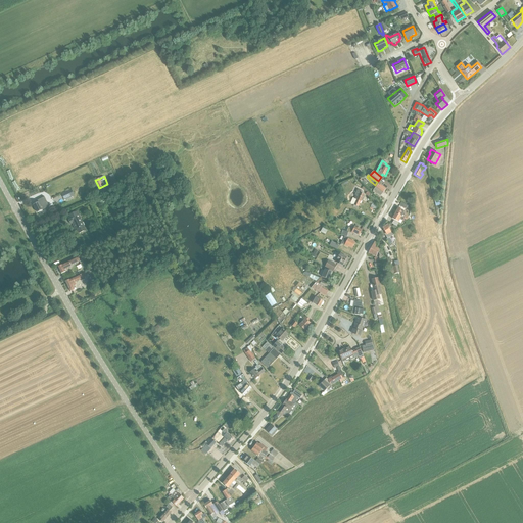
[(373,190),(380,196),(386,189),(379,184),(373,190)]
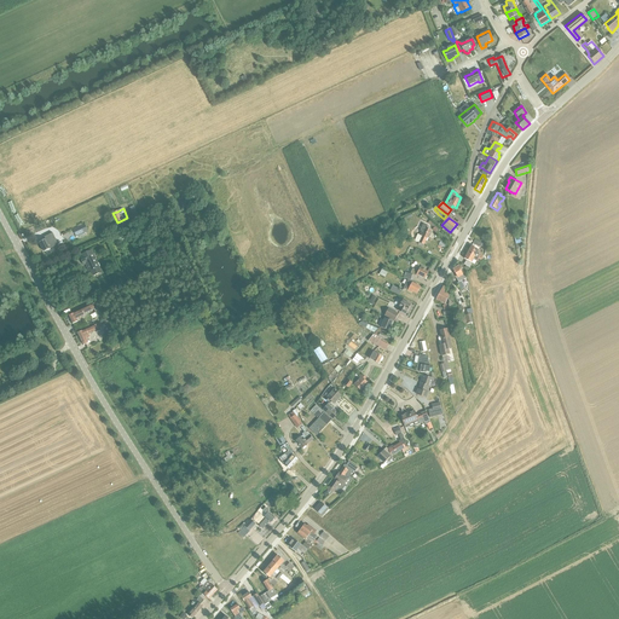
[(418,246),(423,247),(431,230),(427,229),(427,226),(423,224),(420,231),(423,233),(422,237),(418,235),(416,241),(420,242),(418,246)]
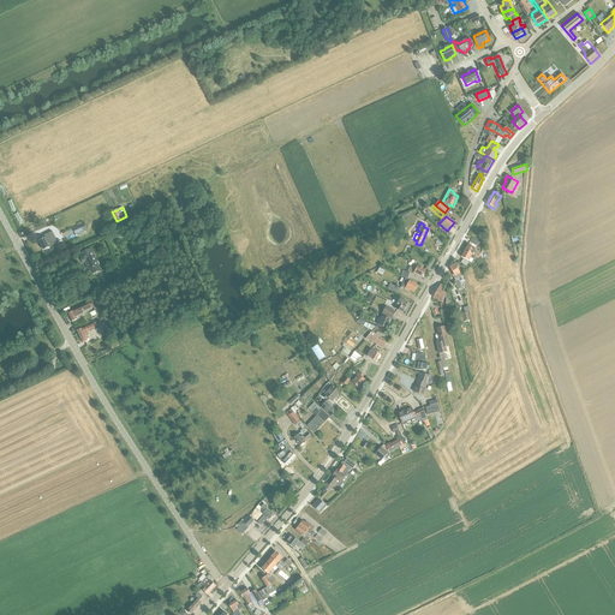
[(73,227),(76,236),(87,231),(83,224),(73,227)]
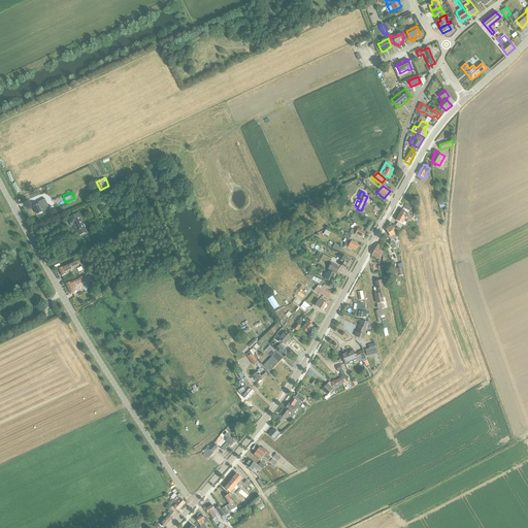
[(34,206),(37,215),(43,212),(41,209),(44,207),(47,206),(44,200),(38,203),(39,204),(34,206)]
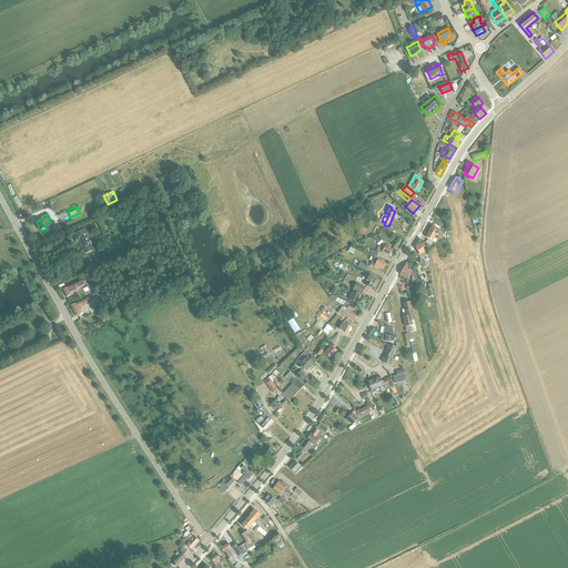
[(436,235),(438,237),(442,239),(444,236),(437,233),(439,230),(433,226),(429,232),(436,235)]
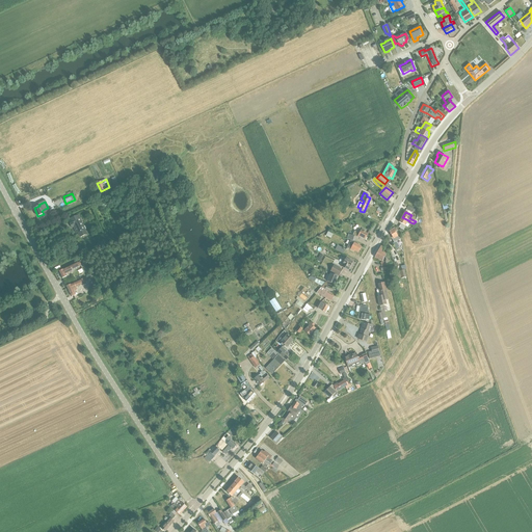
[(78,233),(80,237),(87,234),(79,215),(70,219),(71,219),(69,220),(72,228),(74,227),(77,234),(78,233)]
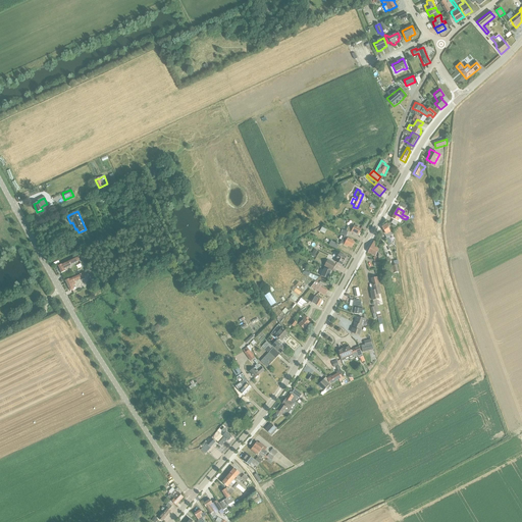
[(398,221),(401,216),(395,213),(392,218),(398,221)]
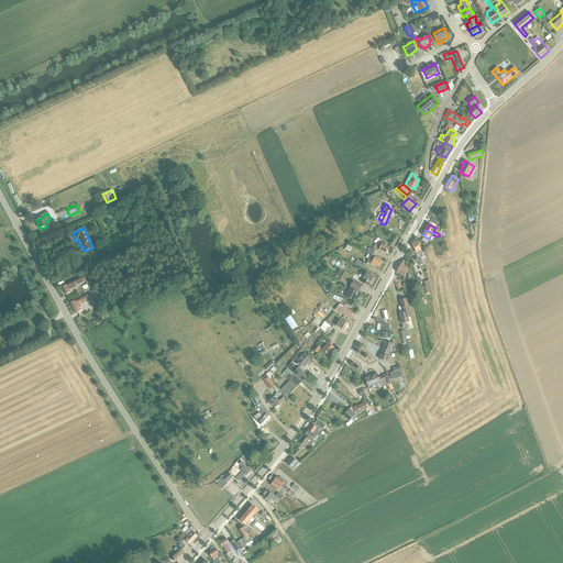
[(416,257),(419,264),(422,262),(419,256),(423,253),(418,245),(420,245),(418,241),(411,245),(416,253),(415,253),(417,256),(416,257)]
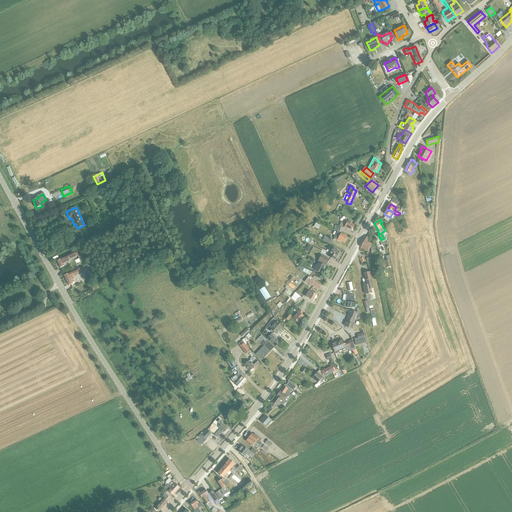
[(335,226),(334,230),(336,231),(337,231),(341,232),(343,228),(343,227),(346,229),(347,228),(351,231),(354,225),(347,222),(346,225),(341,223),(339,227),(335,226)]
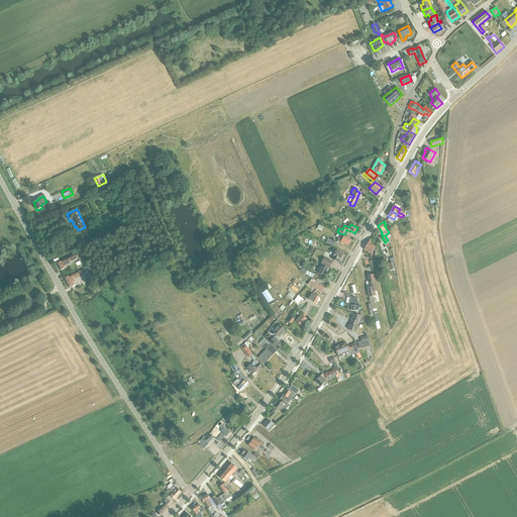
[(340,233),(336,240),(340,242),(340,243),(344,245),(345,243),(348,245),(351,239),(344,236),(344,234),(340,233)]
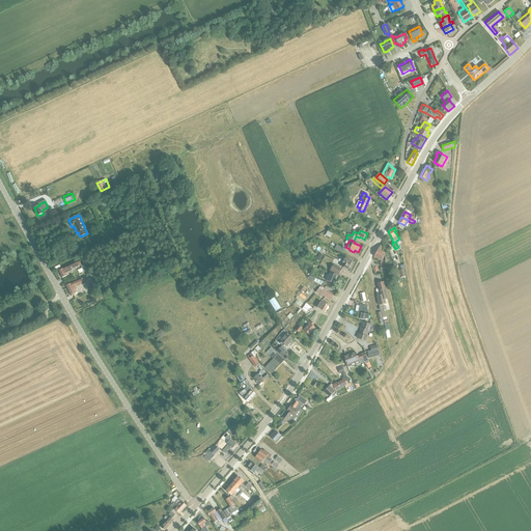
[(381,246),(376,253),(385,258),(386,261),(385,261),(386,264),(386,266),(391,264),(387,255),(387,254),(387,253),(383,251),(384,248),(381,246)]
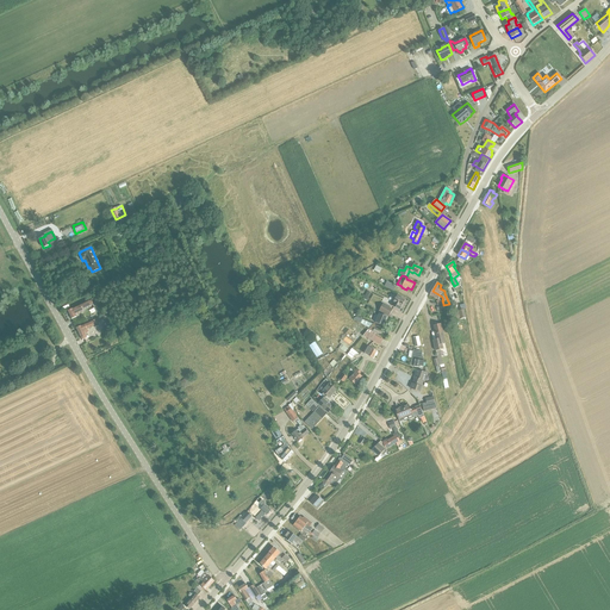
[(439,305),(443,304),(442,300),(443,300),(442,297),(433,291),(430,296),(439,300),(439,299),(440,300),(437,302),(439,305)]
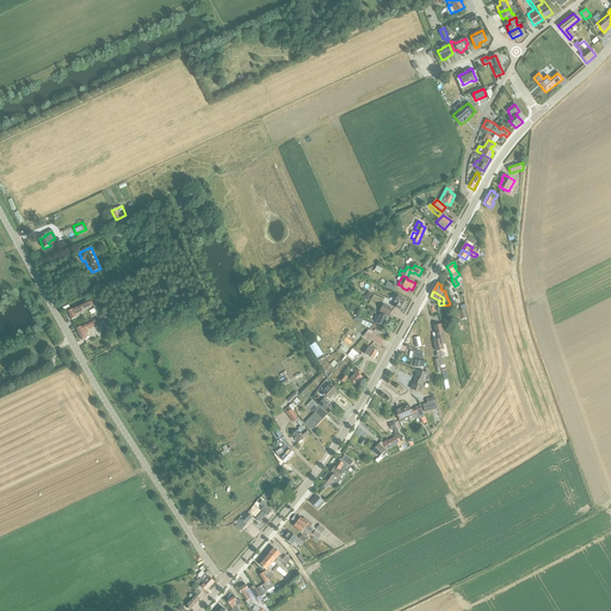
[(392,307),(396,309),(400,310),(402,307),(406,301),(397,296),(392,307)]
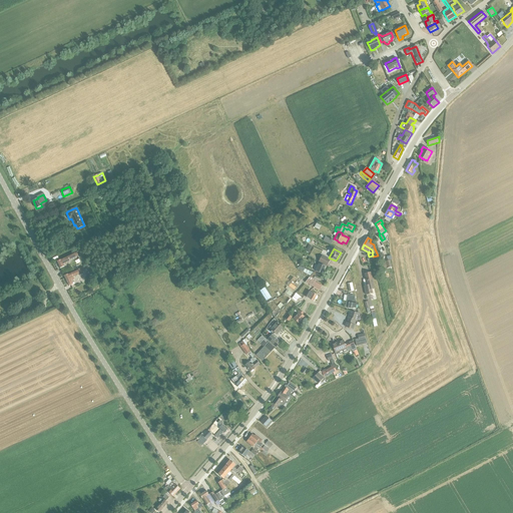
[(77,252),(68,257),(57,262),(60,269),(64,267),(64,265),(70,262),(70,261),(79,257),(77,252)]
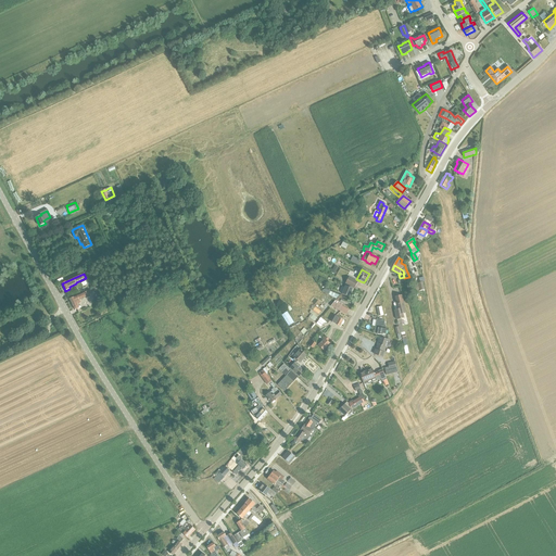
[(354,289),(358,282),(349,277),(345,283),(354,289)]
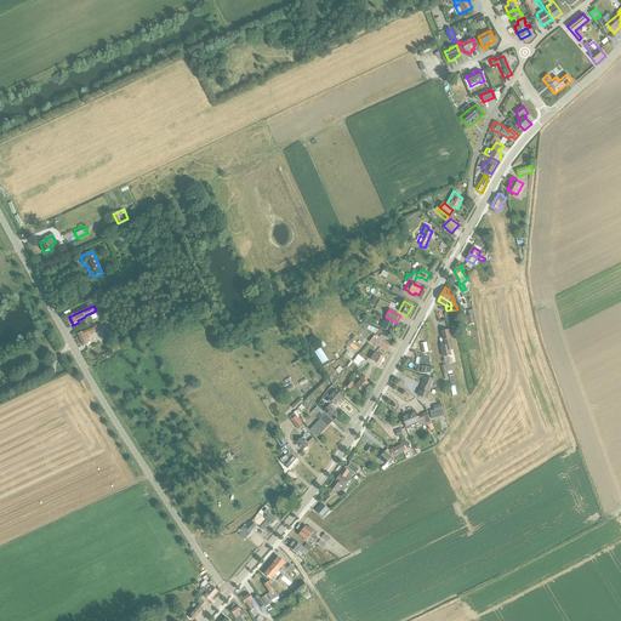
[(465,324),(468,323),(469,325),(474,324),(473,317),(474,317),(473,312),(469,313),(471,315),(462,318),(465,324)]
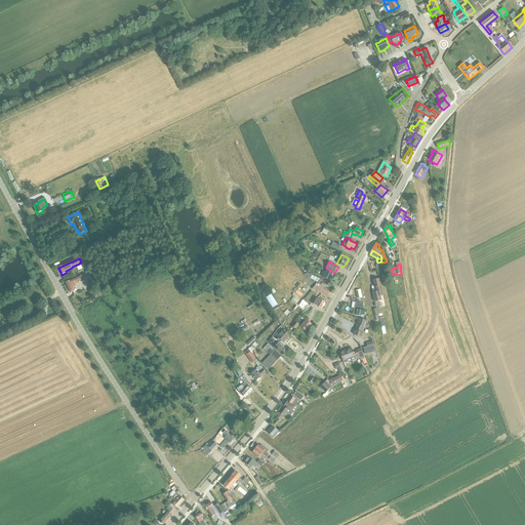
[(326,270),(323,278),(330,281),(333,273),(326,270)]
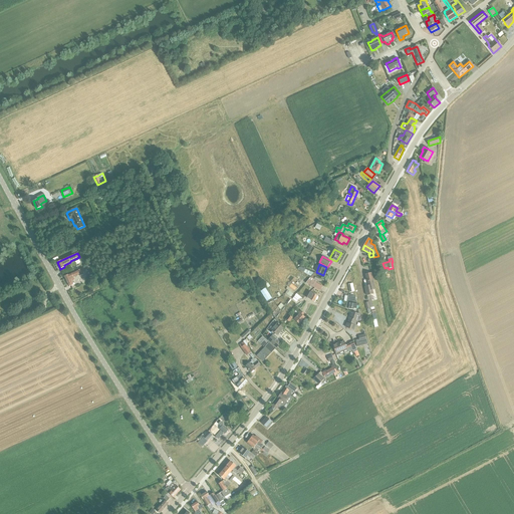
[(72,267),(62,272),(64,276),(74,271),(72,267)]
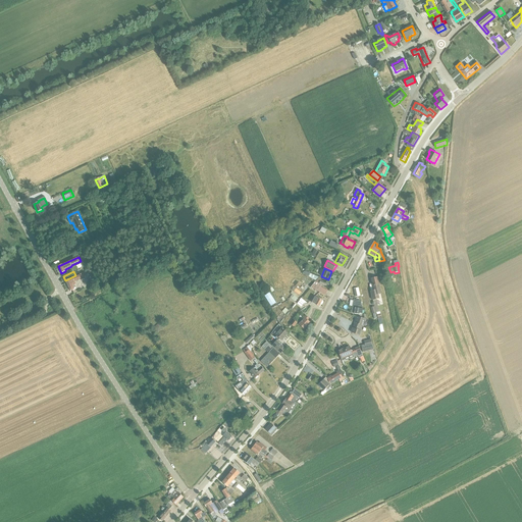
[(319,277),(305,271),(302,273),(316,281),(319,283),(325,286),(327,283),(320,280),(322,277),(320,277),(319,277)]
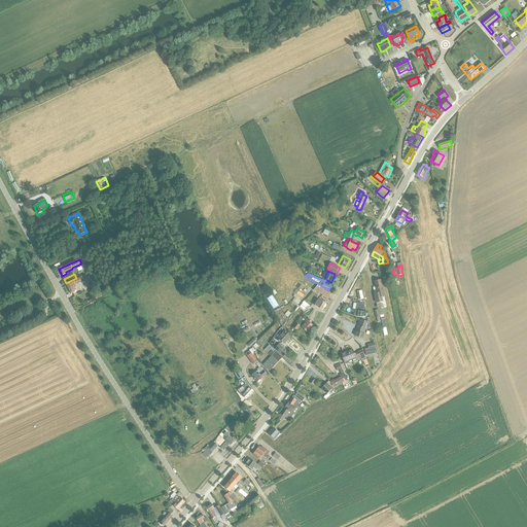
[(85,275),(70,282),(66,284),(71,294),(75,292),(74,289),(77,287),(75,284),(81,282),(81,283),(85,281),(84,279),(86,278),(85,275)]
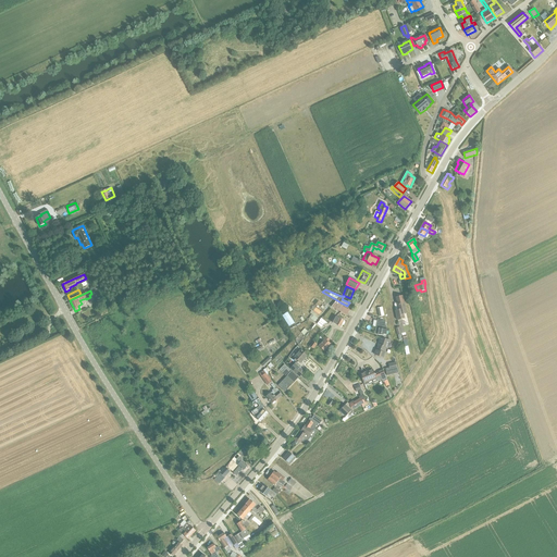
[(403,296),(397,297),(400,308),(398,308),(398,310),(396,311),(397,320),(401,319),(400,316),(407,313),(403,296)]
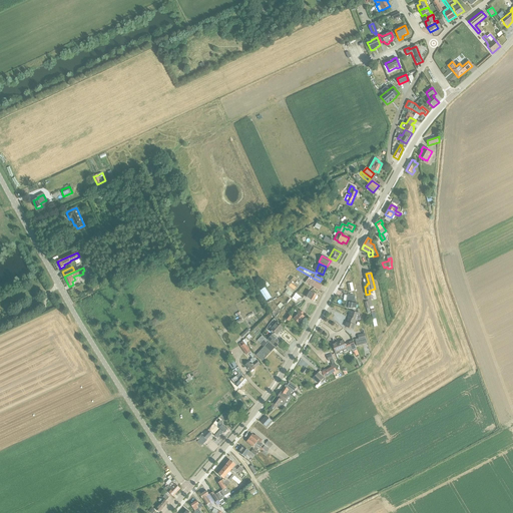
[(316,281),(313,279),(310,277),(306,283),(320,291),(322,287),(315,283),(316,281)]
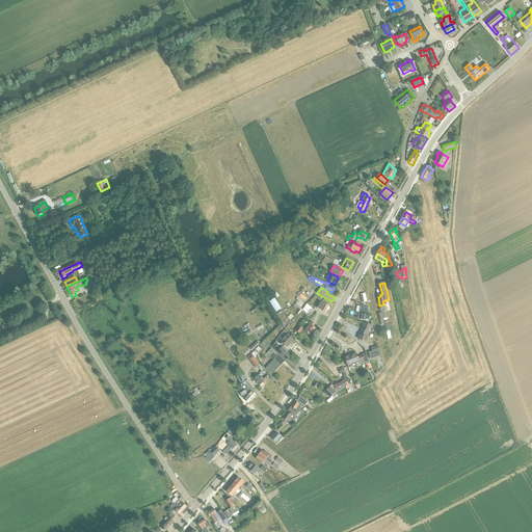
[(301,291),(298,294),(304,301),(309,297),(301,291)]
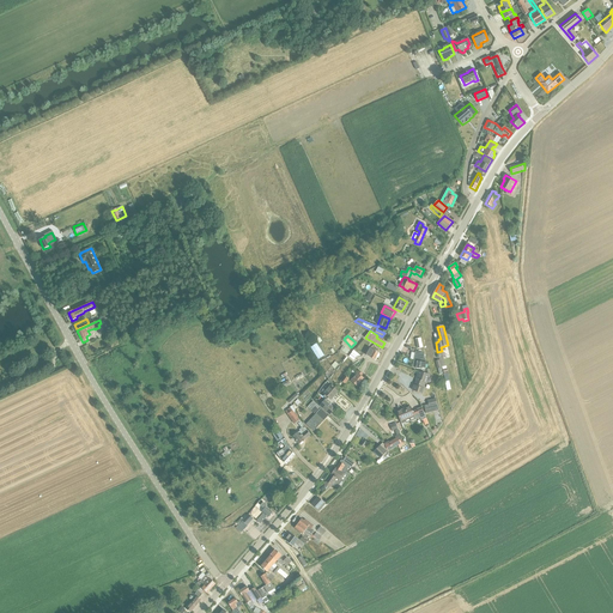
[(310,347),(319,359),(325,356),(316,344),(310,347)]
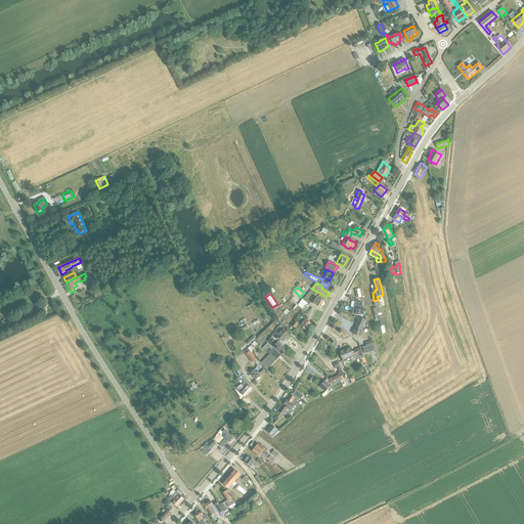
[(299,304),(304,308),(309,303),(304,298),(299,304)]
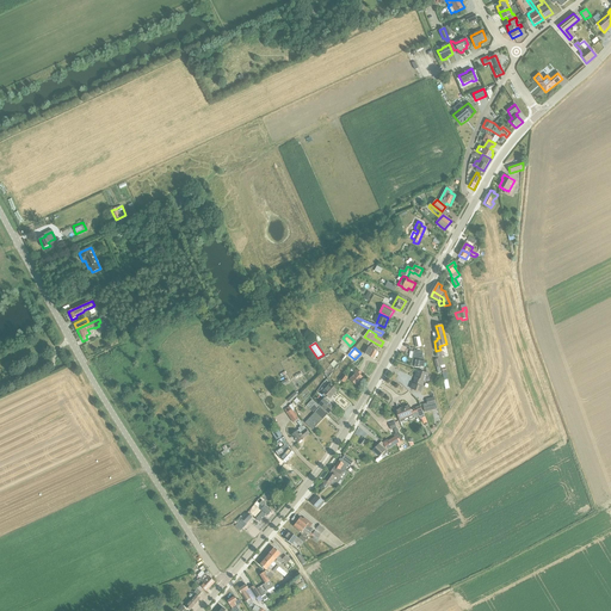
[(377,352),(372,350),(369,347),(365,355),(374,359),(377,352)]
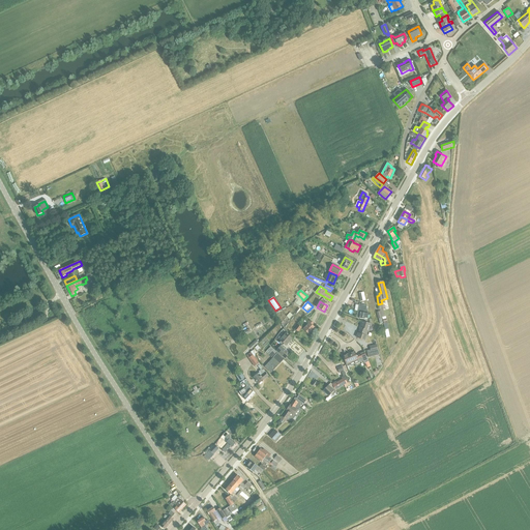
[(357,313),(360,313),(359,319),(364,320),(364,321),(367,321),(369,314),(365,305),(359,304),(357,313)]
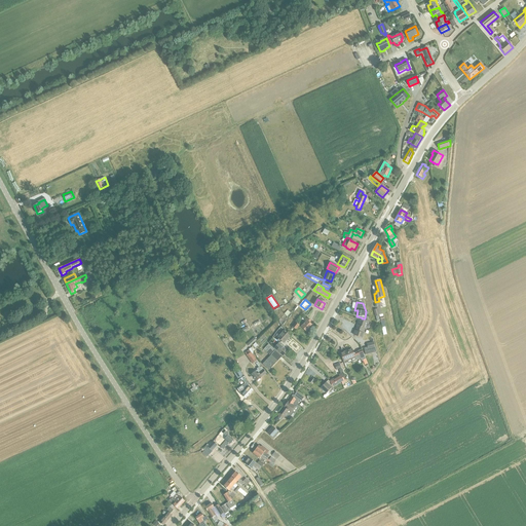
[(301,327),(306,332),(312,325),(309,323),(311,321),(308,318),(301,327)]
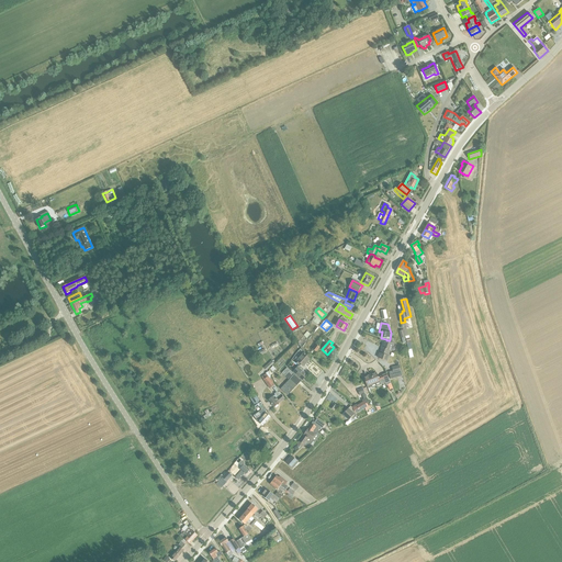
[(384,341),(381,351),(389,353),(389,355),(392,346),(393,346),(394,344),(392,343),(392,344),(384,341)]
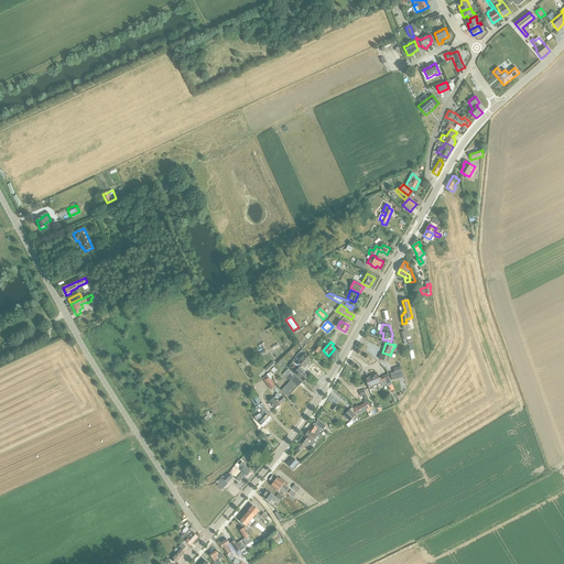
[(390,355),(382,353),(382,355),(381,355),(380,359),(388,362),(390,356),(390,355)]
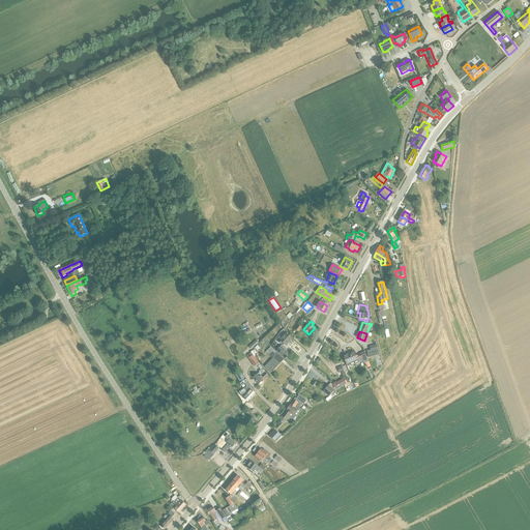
[(282,335),(278,340),(280,341),(278,342),(282,344),(283,343),(286,346),(292,340),(286,333),(283,337),(282,335)]
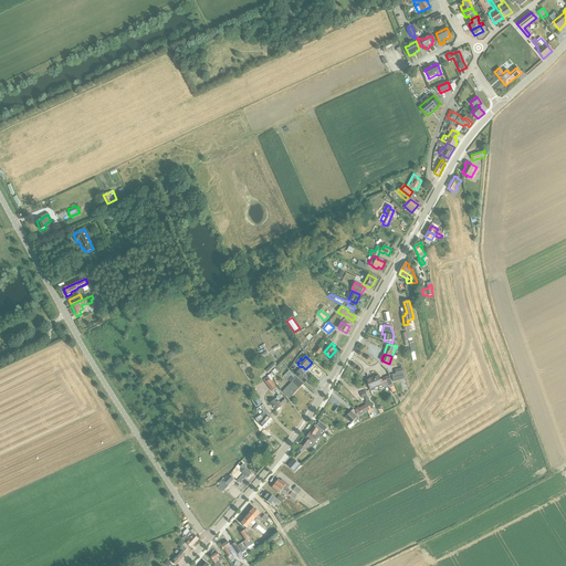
[(274,363),(265,370),(269,374),(276,366),(274,363)]
